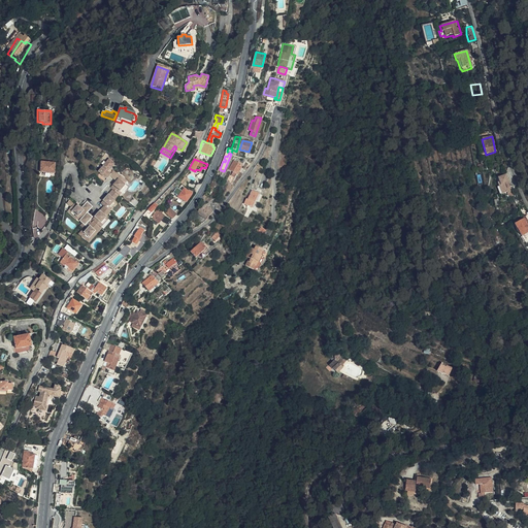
[(55,162),(40,161),(40,171),(55,172),(55,162)]
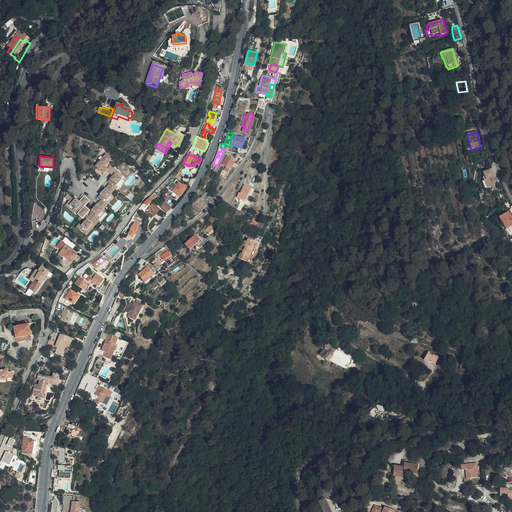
[(229,171),(232,167),(234,163),(236,160),(231,157),(230,158),(227,156),(221,166),(225,168),(223,171),(227,173),(229,171)]
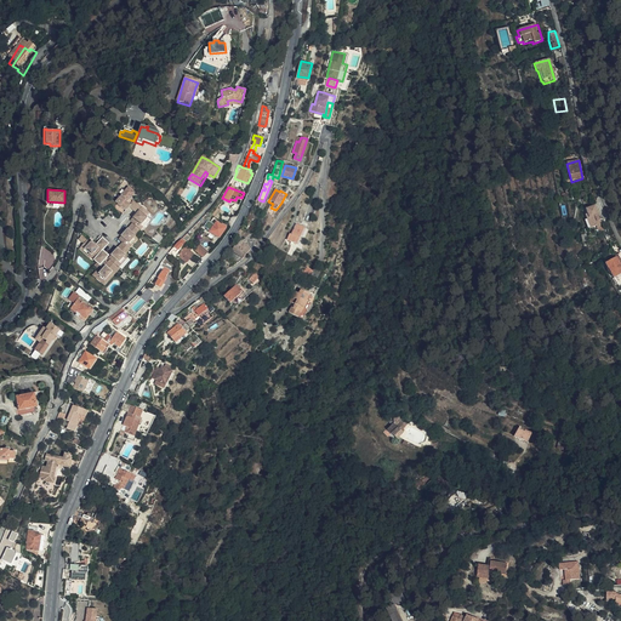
[(608,218),(599,198),(594,206),(600,221),(608,218)]
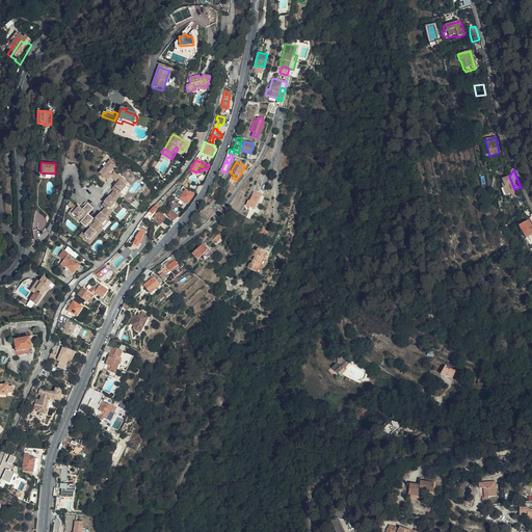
[(127,185),(114,174),(111,177),(109,179),(115,184),(116,185),(113,187),(110,191),(112,192),(113,193),(117,196),(125,188),(127,185)]
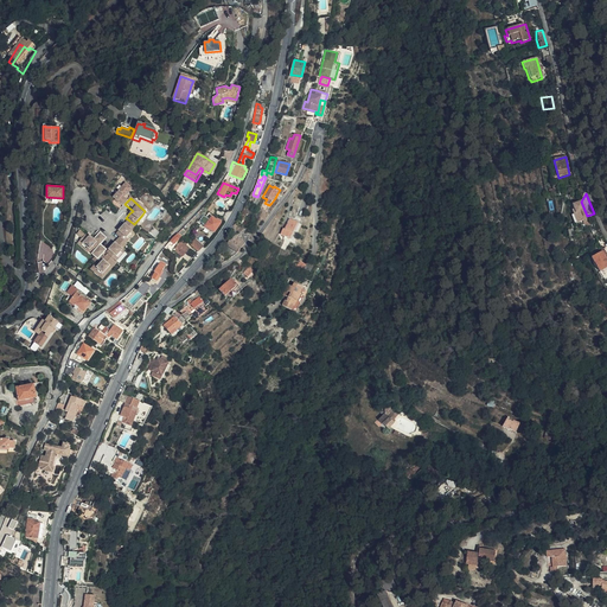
[(587,216),(581,202),(575,205),(579,212),(576,213),(580,223),(585,222),(586,222),(589,221),(587,216)]
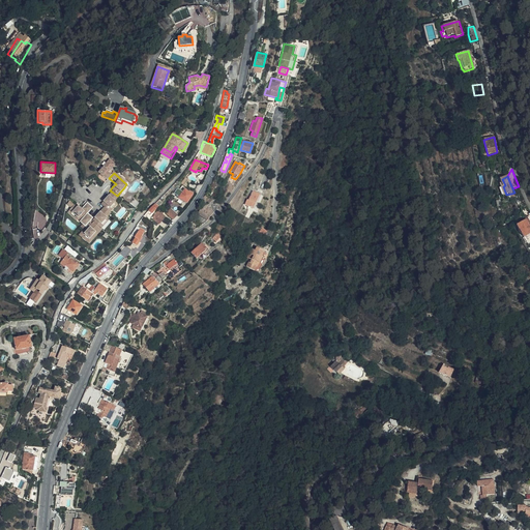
[(186,177),(181,183),(187,187),(192,181),(186,177)]
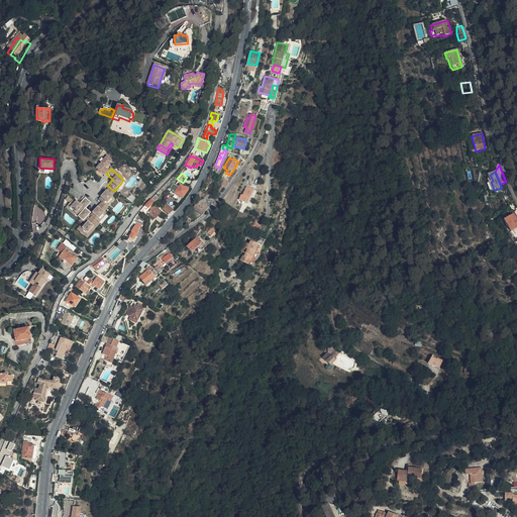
[(123,185),(121,183),(114,191),(116,193),(123,185)]
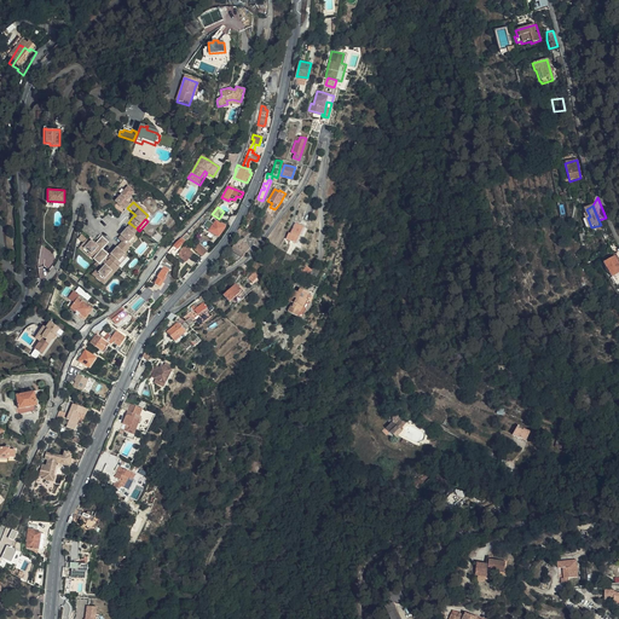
[(219,236),(225,227),(225,226),(221,223),(220,224),(217,221),(214,224),(208,219),(204,225),(208,227),(208,229),(219,236)]
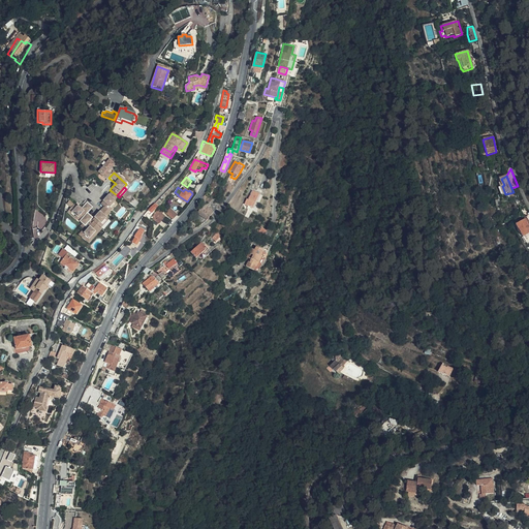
[(253,208),(260,193),(253,190),(249,199),(248,198),(245,204),(253,208)]
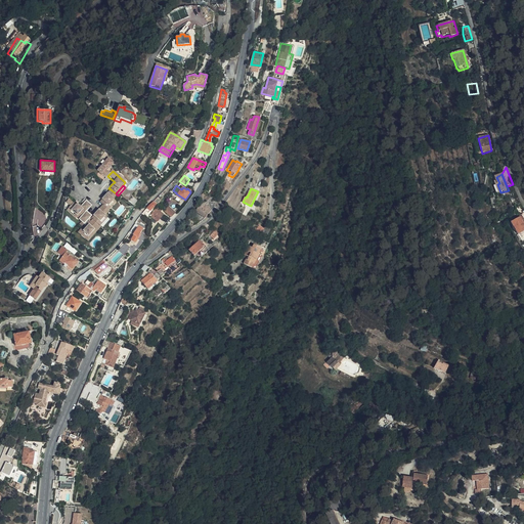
[(116,193),(111,189),(106,194),(105,197),(101,201),(99,204),(102,206),(105,209),(113,201),(118,195),(116,193)]
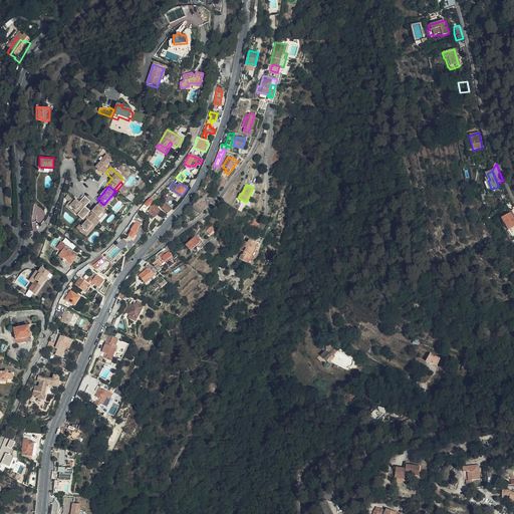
[(103,205),(105,207),(113,199),(110,197),(103,205)]
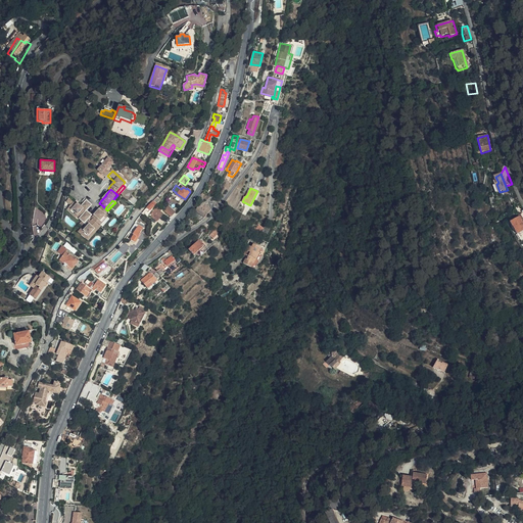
[(73,202),(67,208),(76,216),(80,219),(78,221),(80,223),(83,225),(87,221),(90,217),(85,212),(90,206),(85,201),(81,206),(79,208),(78,206),(73,202)]
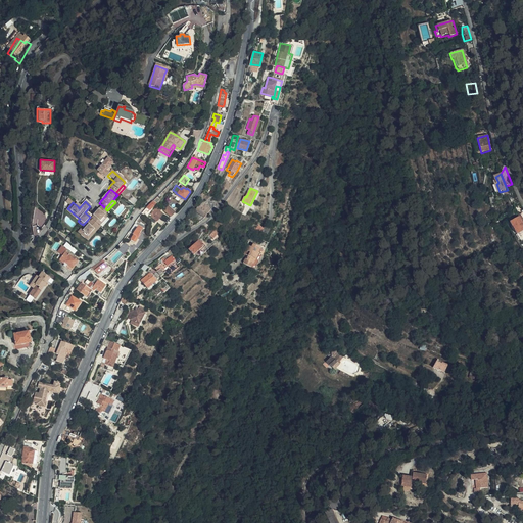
[(152,201),(146,208),(147,209),(145,211),(147,214),(154,205),(153,204),(154,202),(152,201)]
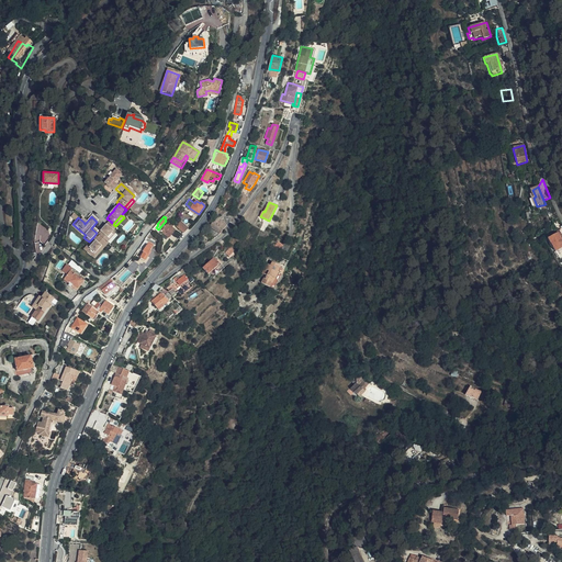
[(220,234),(227,224),(220,217),(211,226),(220,234)]
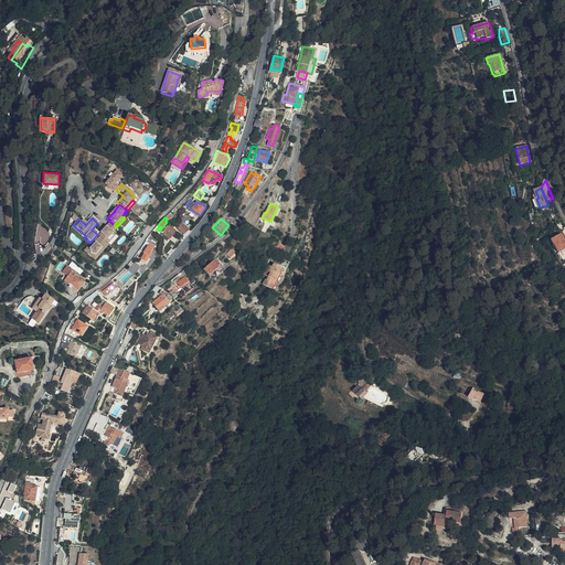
[(114,225),(110,222),(106,227),(104,230),(100,234),(98,237),(105,243),(113,234),(117,228),(116,227),(114,225)]
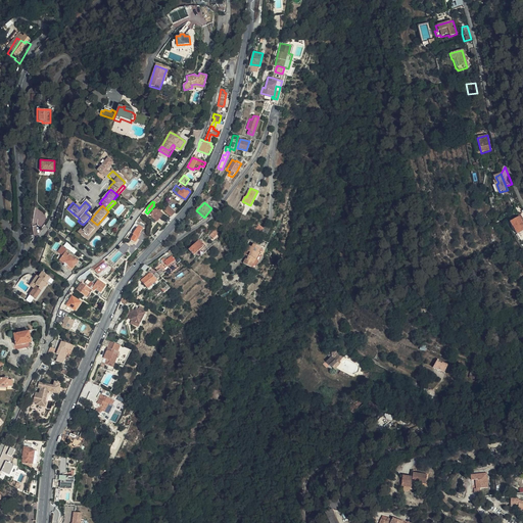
[(159,210),(161,208),(157,205),(153,210),(156,214),(153,218),(157,222),(163,215),(159,210)]
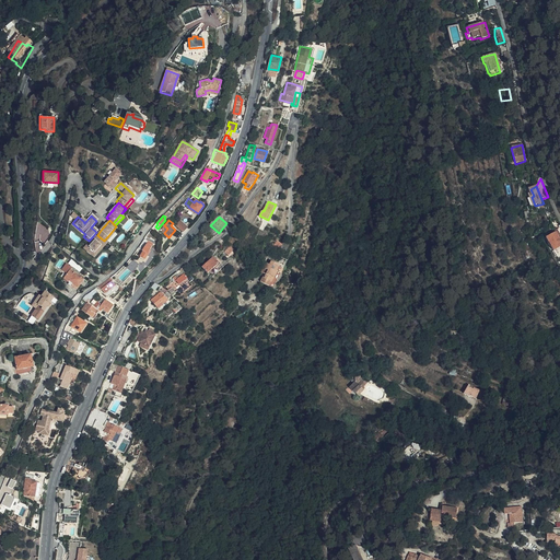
[(187,228),(183,221),(177,225),(183,230),(184,230),(187,228)]
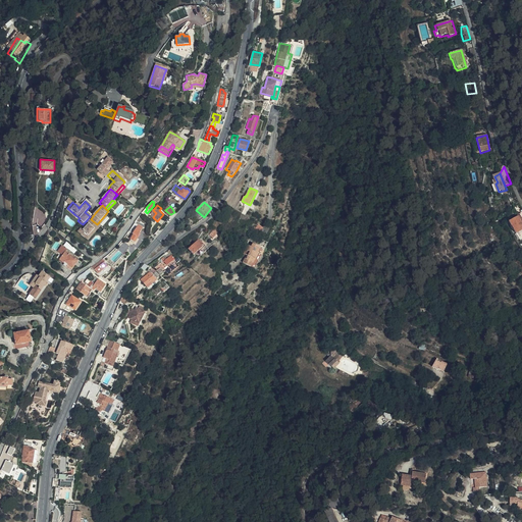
[(75,215),(67,208),(65,211),(73,218),(75,215)]
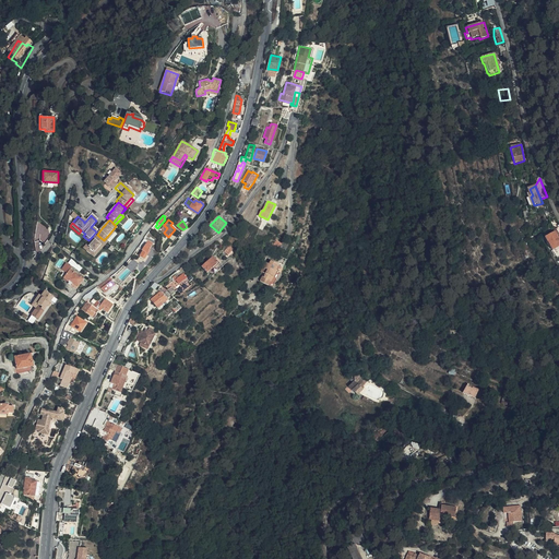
[(114,234),(111,232),(104,240),(106,242),(114,234)]
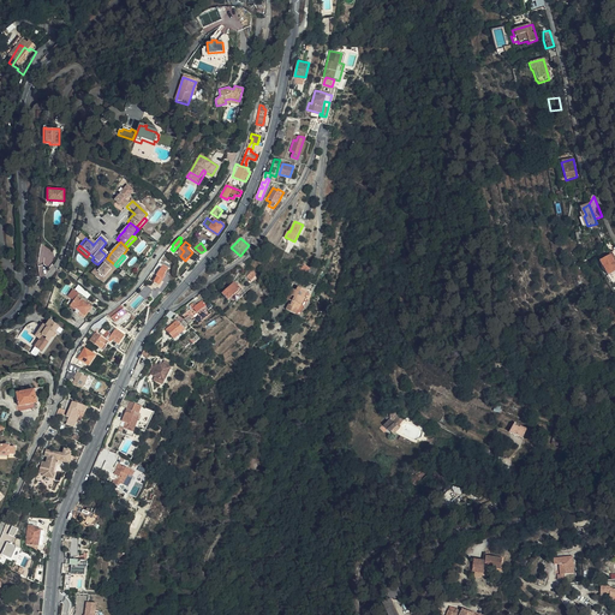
[(614,270),(614,264),(610,256),(599,261),(607,275),(614,270)]
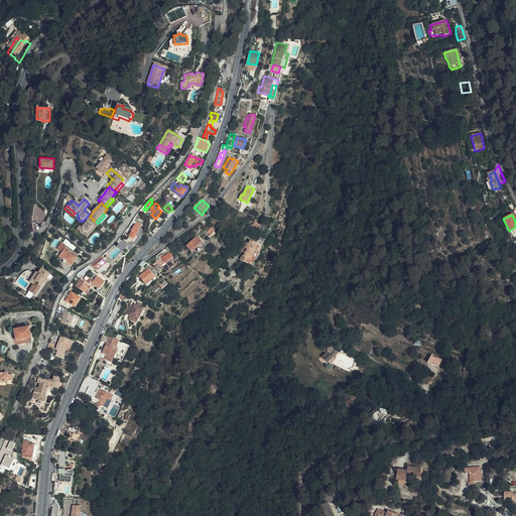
[(96,222),(90,217),(88,220),(89,221),(90,222),(92,221),(96,224),(92,228),(92,227),(85,234),(81,230),(82,228),(80,226),(76,230),(86,238),(98,224),(96,222)]
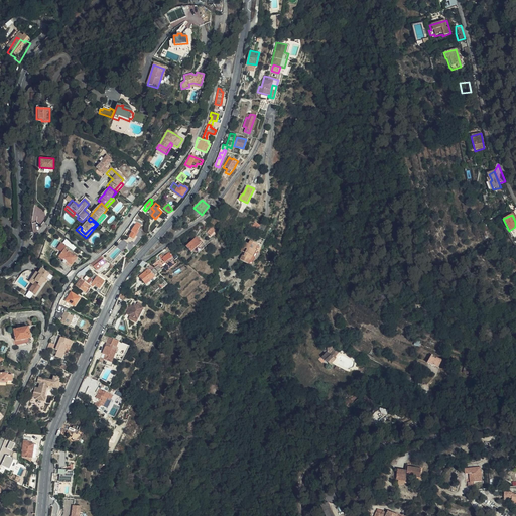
[(81,230),(85,234),(92,227),(92,228),(96,224),(92,221),(90,222),(89,221),(88,220),(86,218),(82,222),(85,225),(81,230)]
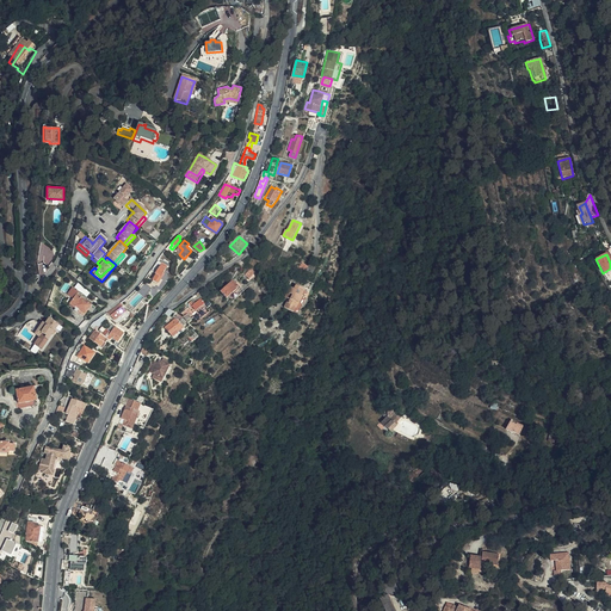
[(165,276),(165,273),(167,269),(160,263),(158,266),(159,267),(155,270),(158,272),(155,276),(156,277),(153,282),(158,285),(165,276)]
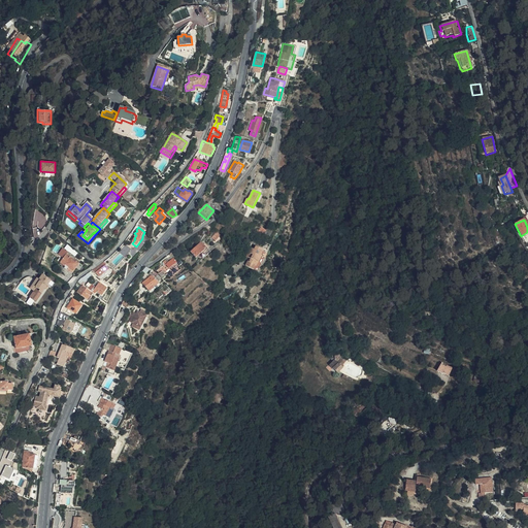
[(129,245),(133,240),(132,239),(134,235),(132,234),(129,237),(130,238),(125,245),(128,248),(129,246),(129,245)]
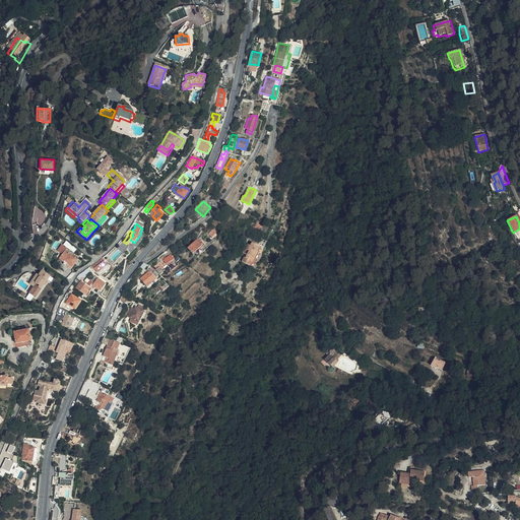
[(193,255),(204,245),(198,238),(187,248),(193,255)]
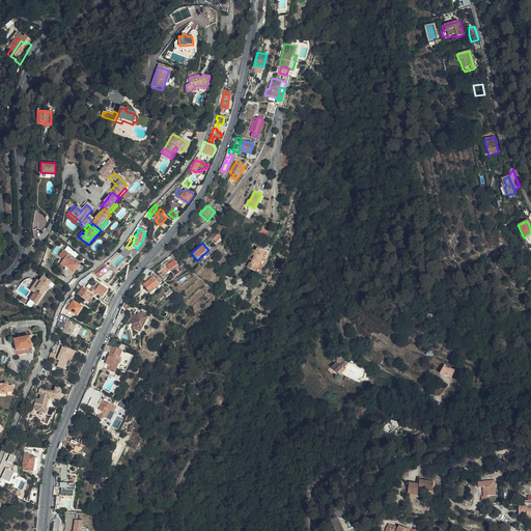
[(260,257),(263,254),(260,252),(261,251),(255,247),(252,250),(249,248),(244,256),(248,259),(247,261),(246,260),(243,266),(250,270),(252,266),(254,267),(259,257),(260,257)]
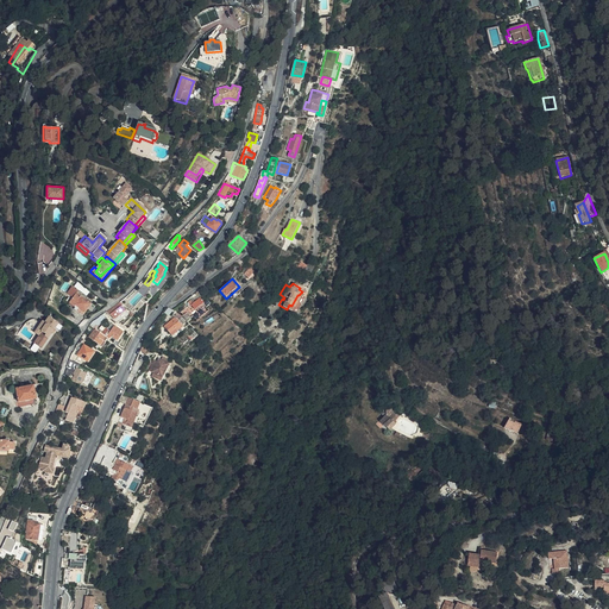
[(303,293),(302,292),(299,295),(297,295),(292,306),(289,305),(287,309),(290,312),(303,293)]
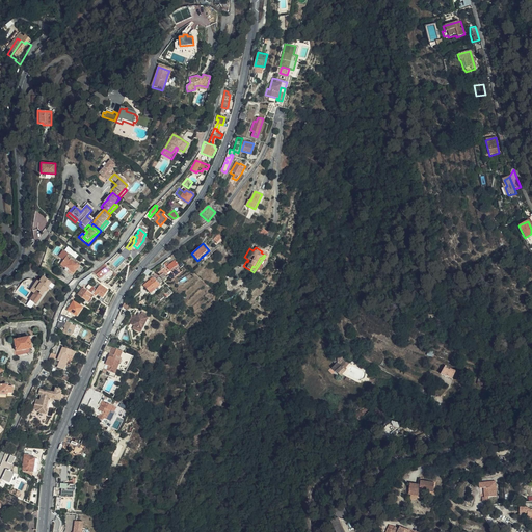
[(78,266),(65,258),(59,265),(63,269),(65,267),(73,272),(78,266)]
